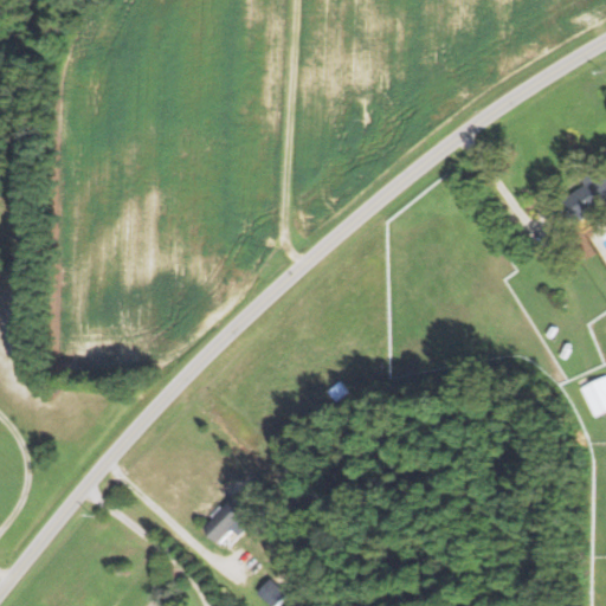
[(605,165),(605,166),(605,207),(601,211),(599,207),(573,225),(569,219),(556,227),(546,211),(586,185),(582,180),(605,165)]
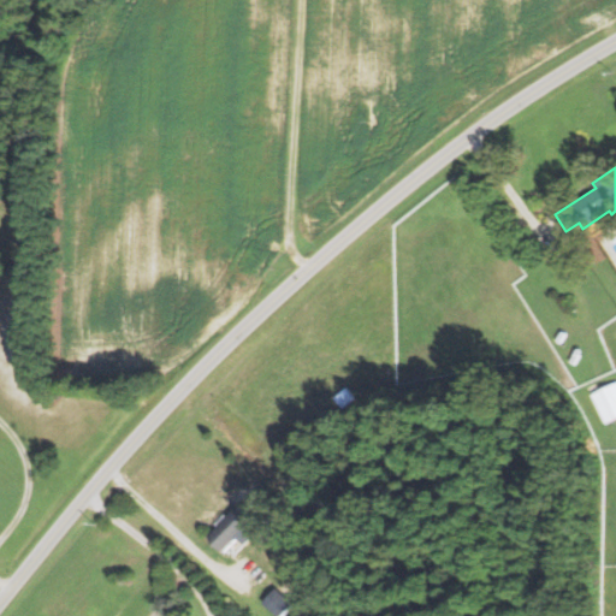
[(615,381),(615,418),(605,424),(591,394),(615,381)]
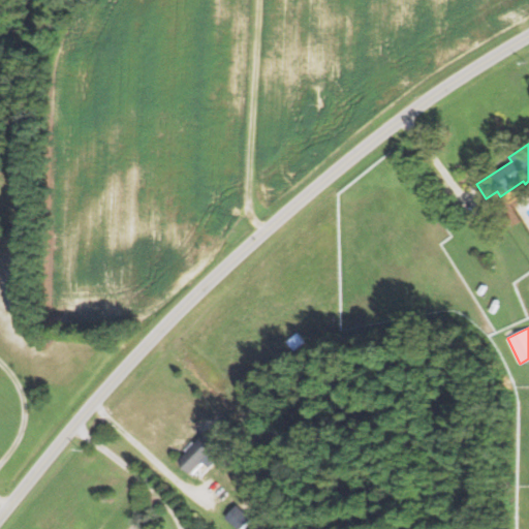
[(297,333),(304,342),(292,350),(285,341),(297,333)]
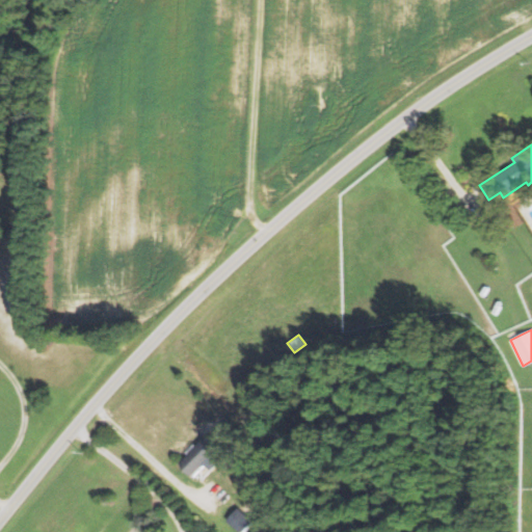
[(207,435),(221,449),(213,457),(217,461),(209,470),(204,464),(192,476),(179,463),(207,435)]
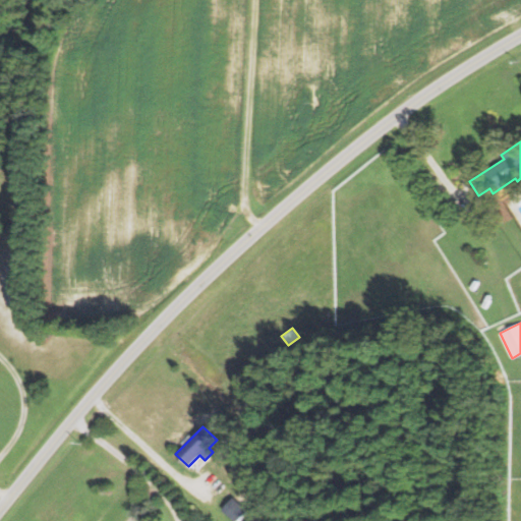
[(239,520),(248,510),(232,497),(222,511),(235,520),(239,520)]
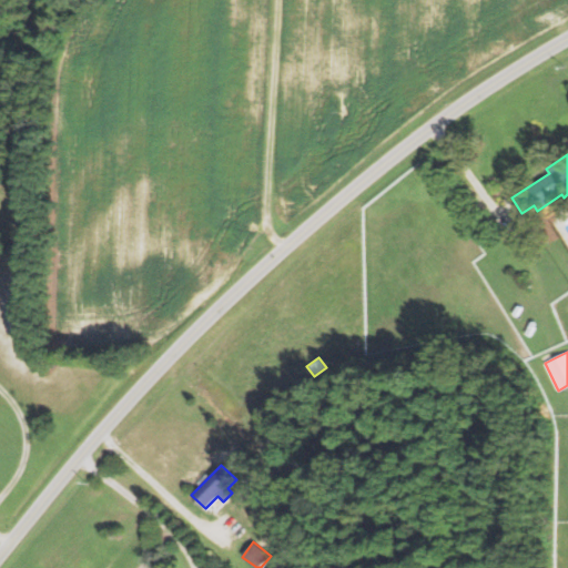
All buildings are outlined.
